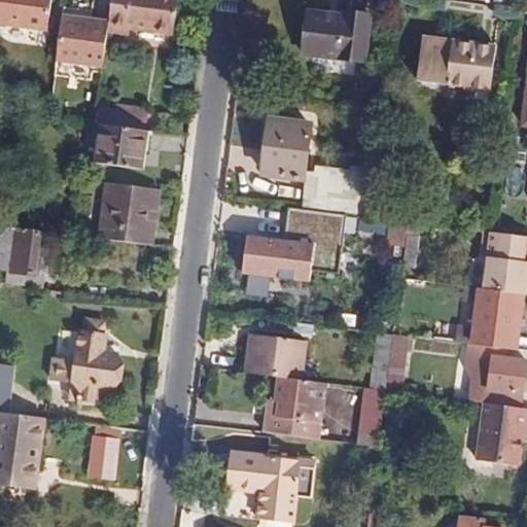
[(0,0),(0,25),(47,31),(51,0),(0,0)]
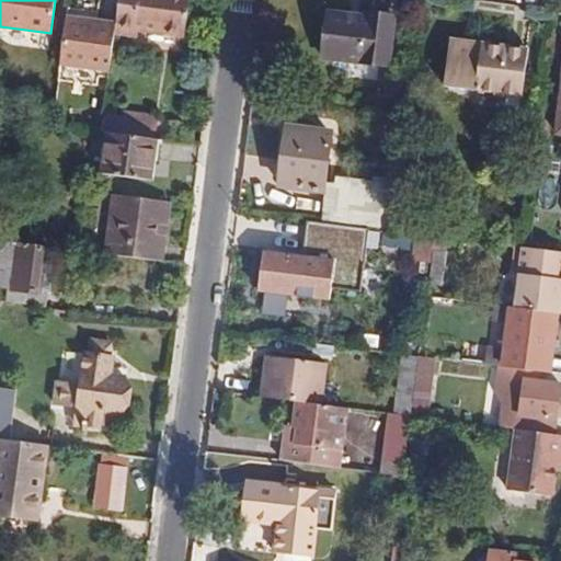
[(138,32),(184,38),(189,0),(119,0),(116,24),(67,16),(60,65),(110,71),(114,36),(137,38),(138,32)]
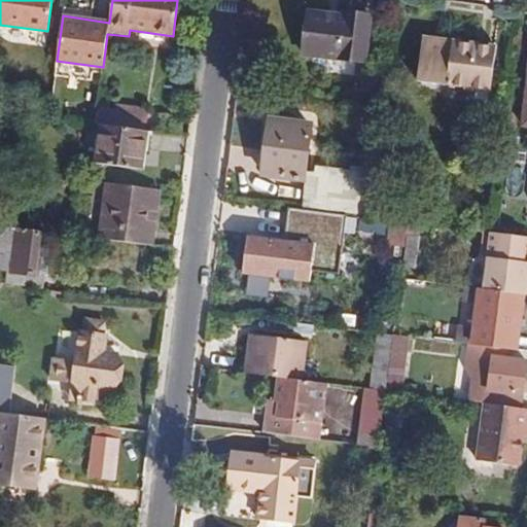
[(344,14),(307,10),(302,55),(335,60),(365,63),(372,14),(344,11),(344,14)]
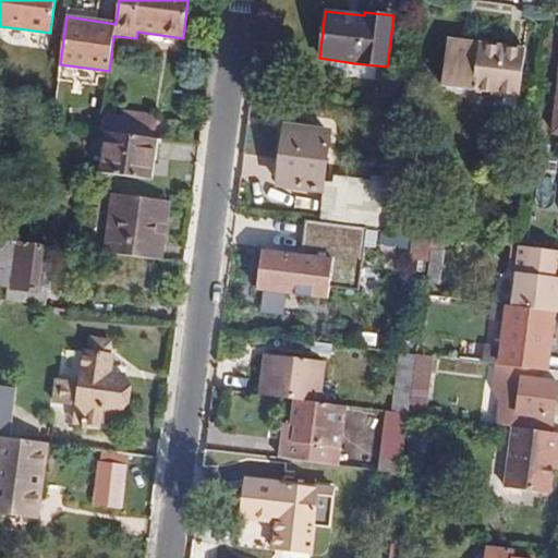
[(526,50),(448,39),(443,86),(475,91),(475,92),(521,96),(526,50)]
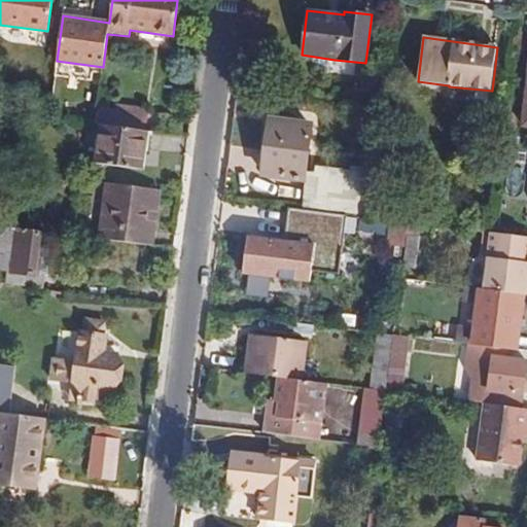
[(380,104),(383,78),(363,75),(360,102),(380,104)]
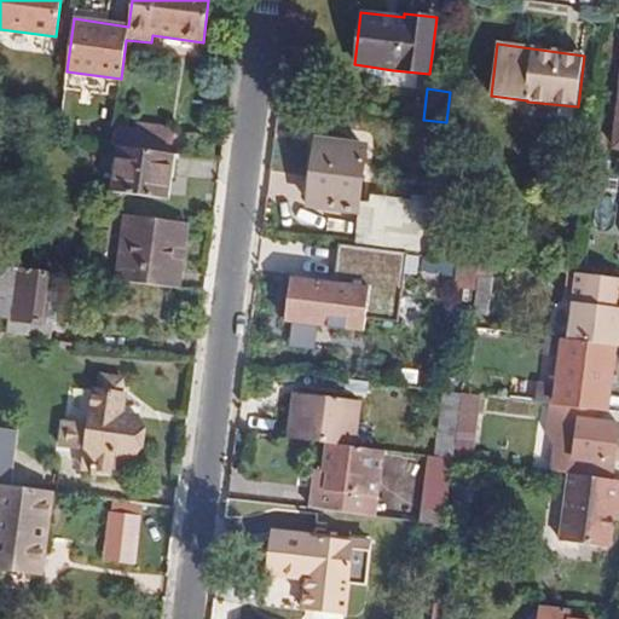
[(168,200),(174,154),(177,128),(138,123),(134,149),(119,146),(111,192),(168,200)]
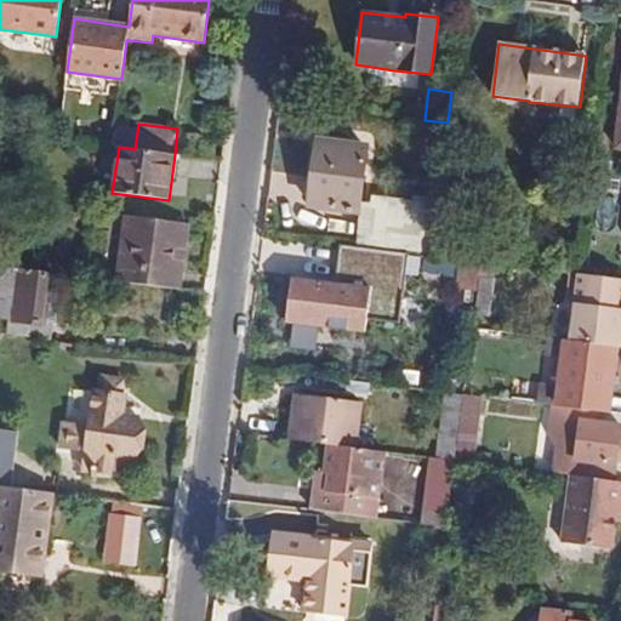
[(22,147),(24,135),(7,132),(5,144),(22,147)]
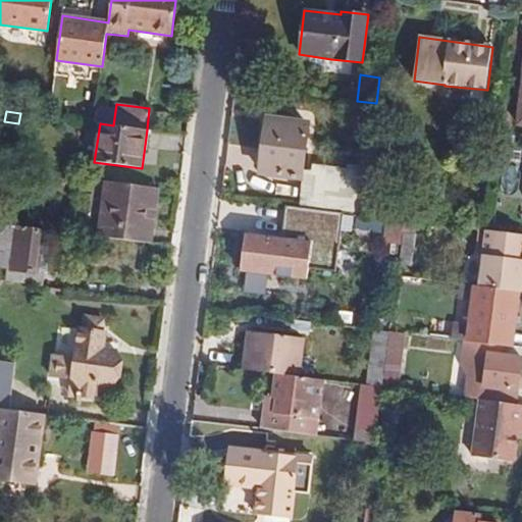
[(259,172),(300,177),(303,178),(304,170),(310,124),(266,118),(262,148),(261,149),(259,149),(258,151),(257,153),(256,154),(256,156),(256,158),(256,159),(257,161),(258,162),(259,164),(260,165),(259,172)]
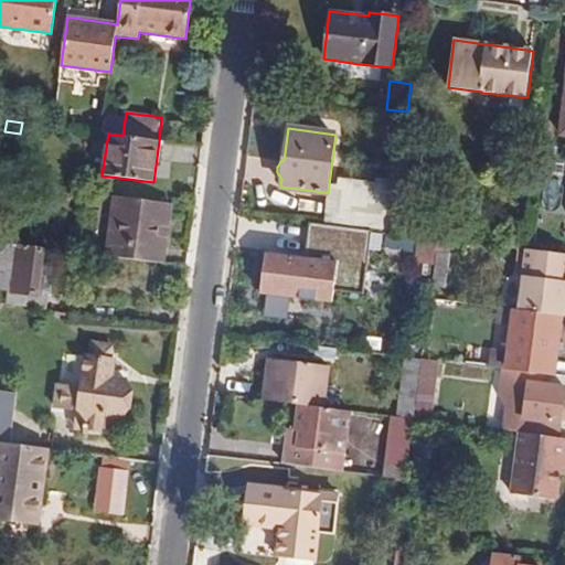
[(321,222),(393,232),(398,187),(333,179),(333,185),(329,184),(328,193),(324,192),(321,222)]
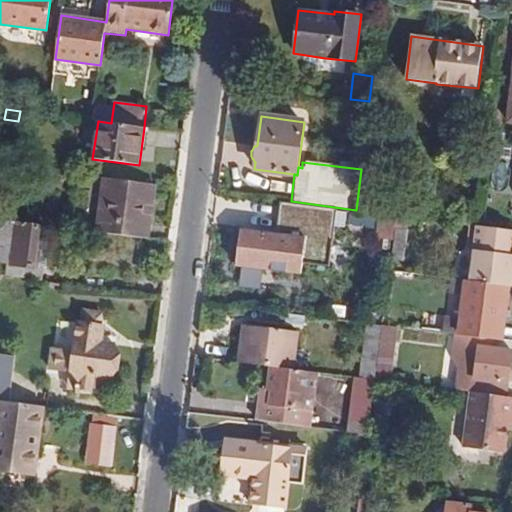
[(148,239),(155,184),(104,178),(97,232),(148,239)]
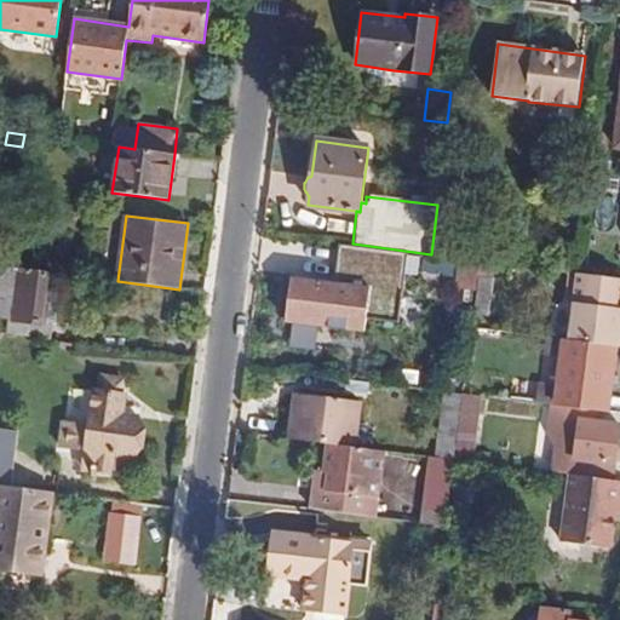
[(401,252),(355,246),(351,299),(344,298),(343,316),(397,321),(401,252)]
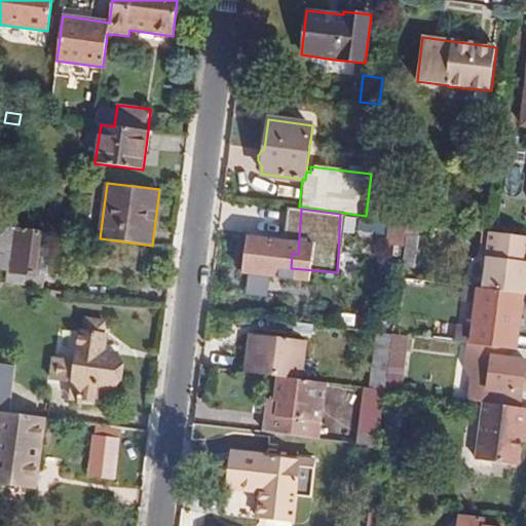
[(389,242),(404,245),(407,222),(391,220),(389,242)]
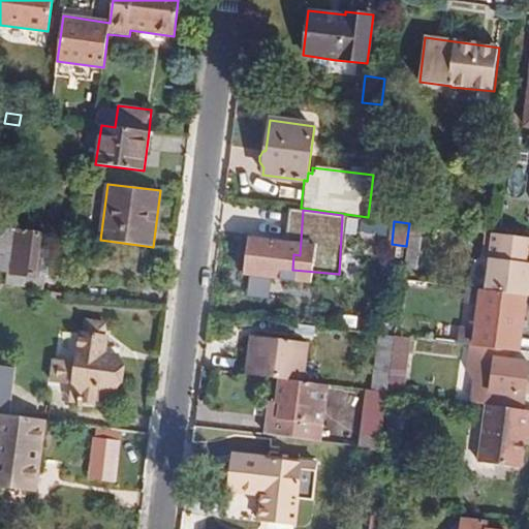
[(417,270),(422,224),(409,222),(409,223),(406,246),(404,268),(417,270)]
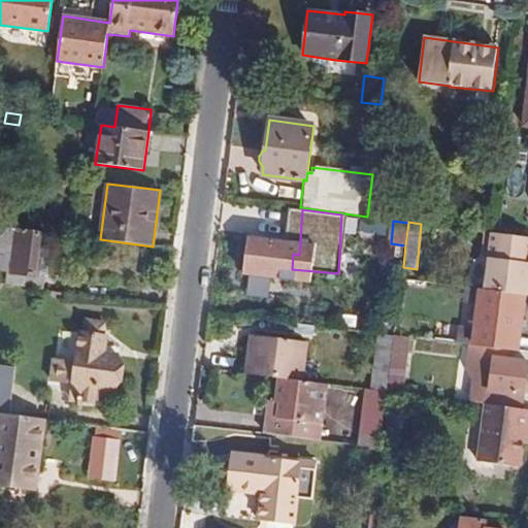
[(6,285),(44,290),(46,275),(36,275),(40,248),(42,232),(15,228),(1,227),(0,234),(0,270),(8,272),(6,285)]
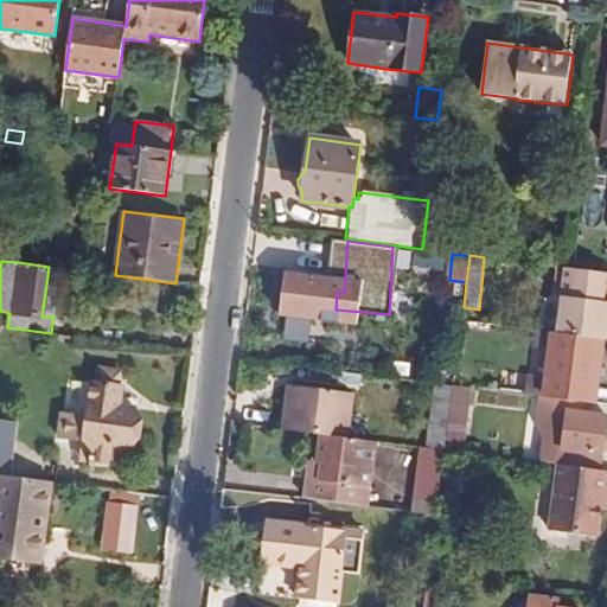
[(561,296),(564,268),(556,267),(553,295),(561,296)]
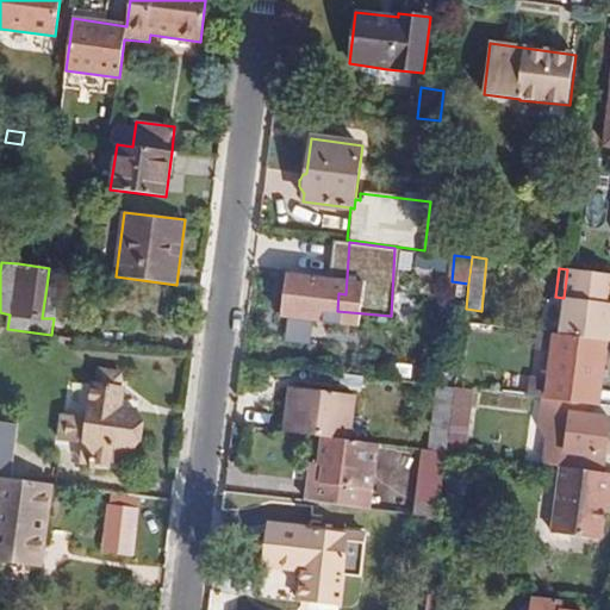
[(609,274),(573,271),(567,269),(560,335),(607,341),(609,341),(609,274)]
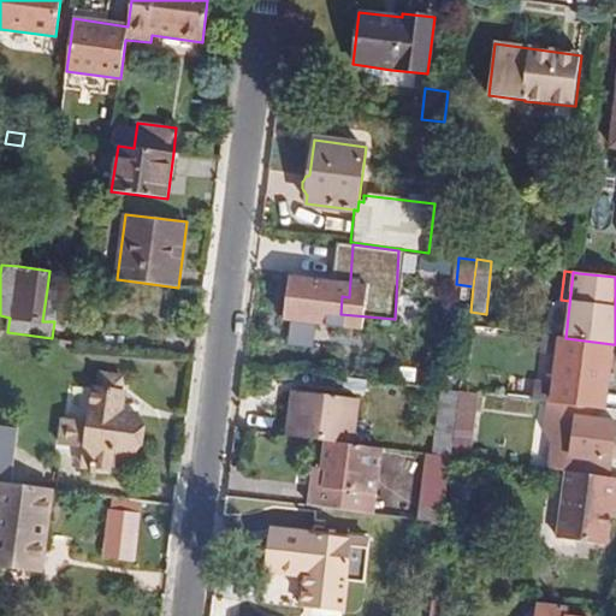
[(42,321),(54,321),(58,291),(47,289),(42,321)]
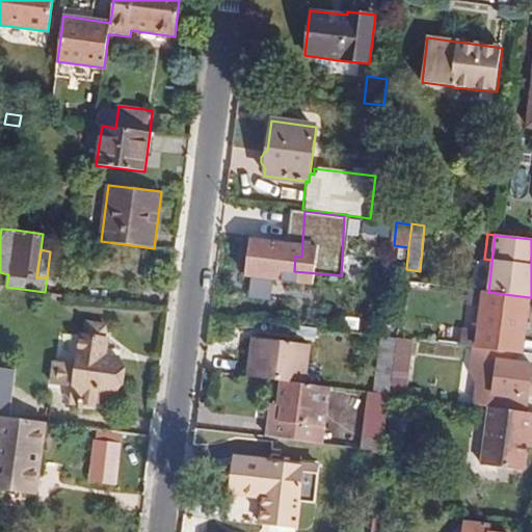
[(482,307),(485,291),(471,290),(468,306),(482,307)]
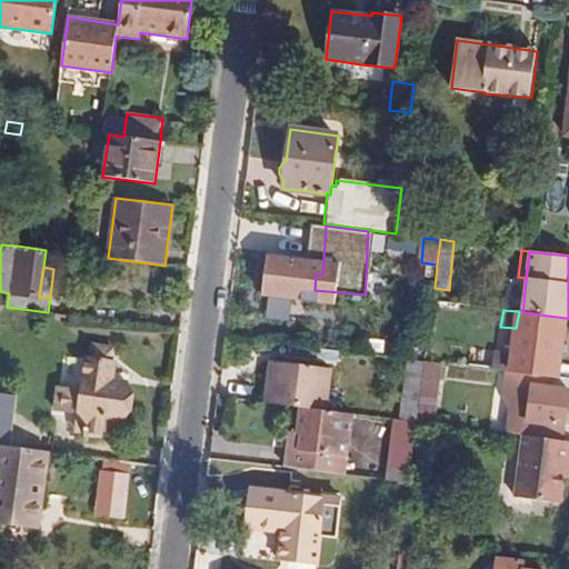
[(562,346),(566,318),(522,312),(519,311),(516,328),(512,355),(495,352),(468,350),(467,367),(508,372),(516,373),(550,377),(552,378),(556,345),(562,346)]
